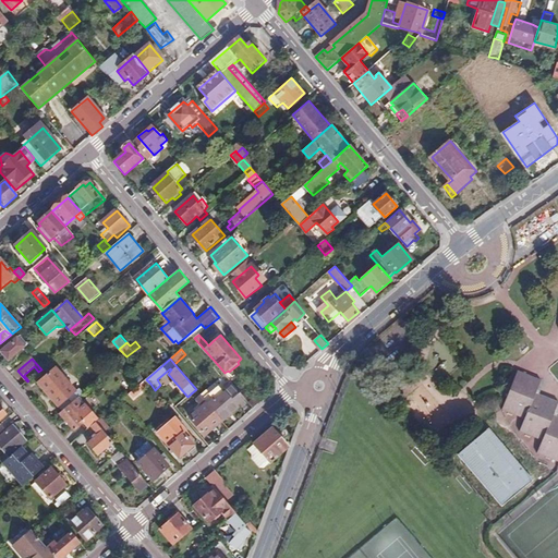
[(28,380),(38,372),(34,366),(24,375),(28,380)]
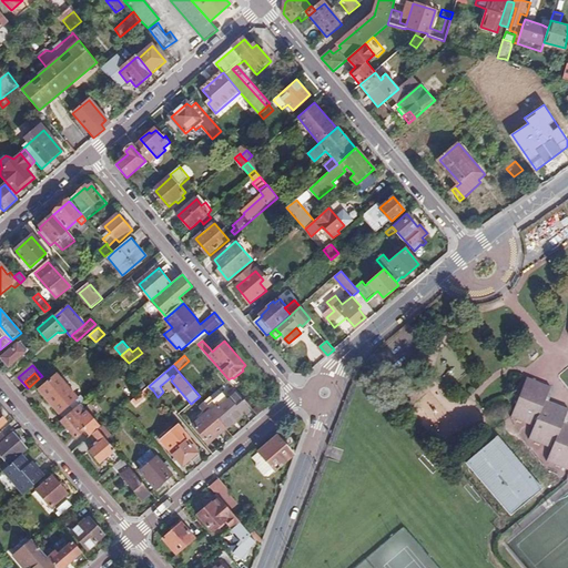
[(550,388),(523,378),(506,421),(529,429),(525,442),(548,452),(544,463),(567,472),(567,428),(561,426),(567,412),(545,403),(550,388)]
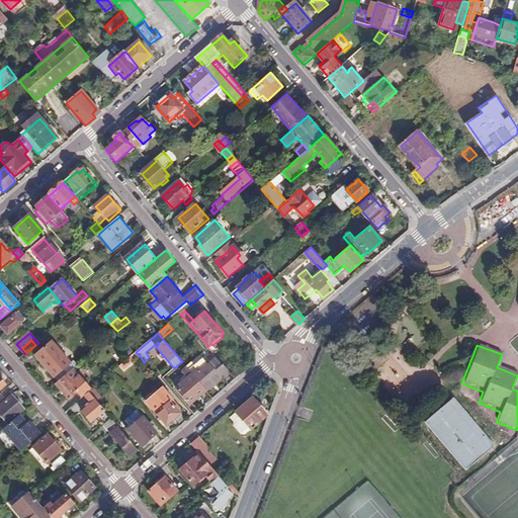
[(40,360),(59,381),(67,375),(63,371),(71,365),(56,346),(40,360)]
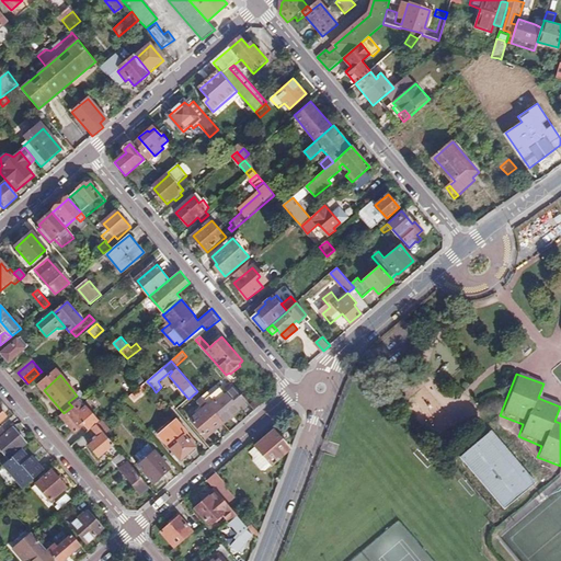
[(151,386),(147,381),(130,395),(135,400),(151,386)]
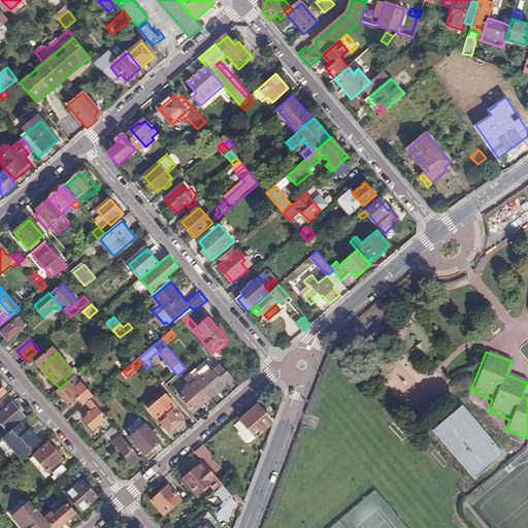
[(191,374),(210,398),(226,385),(224,383),(232,376),(221,363),(211,371),(203,362),(190,373),(191,374)]
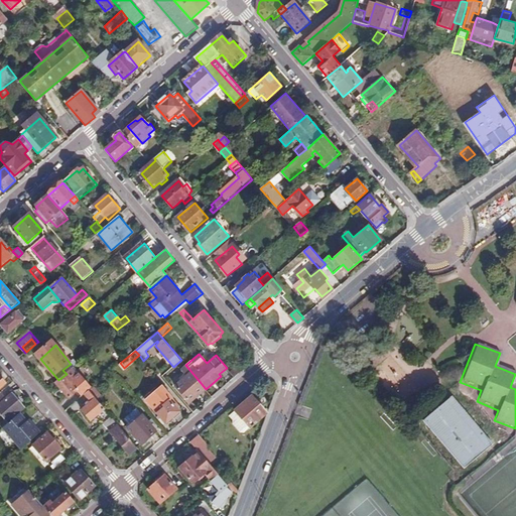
[(173,387),(178,392),(188,404),(206,389),(186,366),(181,370),(186,376),(173,387)]
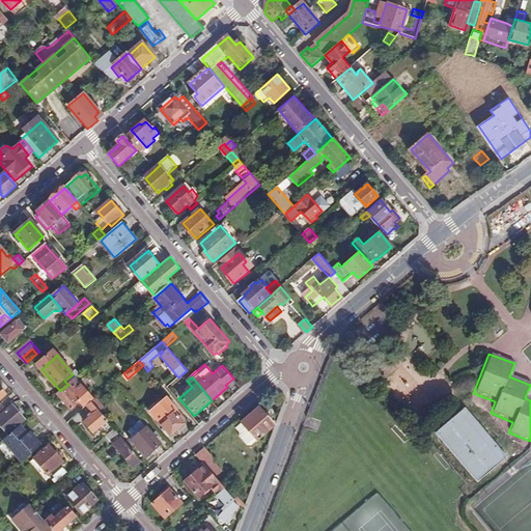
[(68,385),(60,391),(57,394),(71,410),(78,403),(83,409),(86,406),(91,401),(93,399),(76,378),(68,385)]
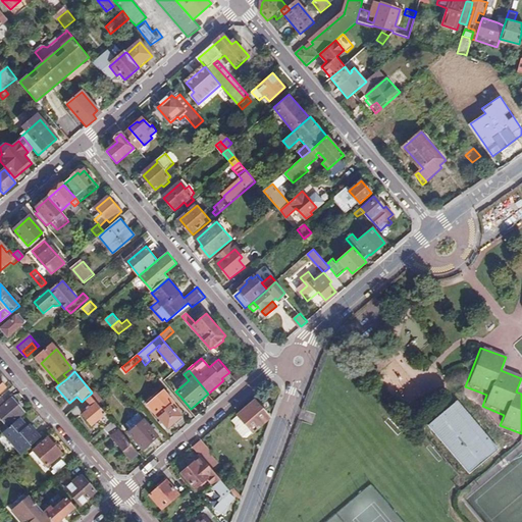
[(168,393),(175,401),(180,397),(175,392),(173,388),(168,393)]
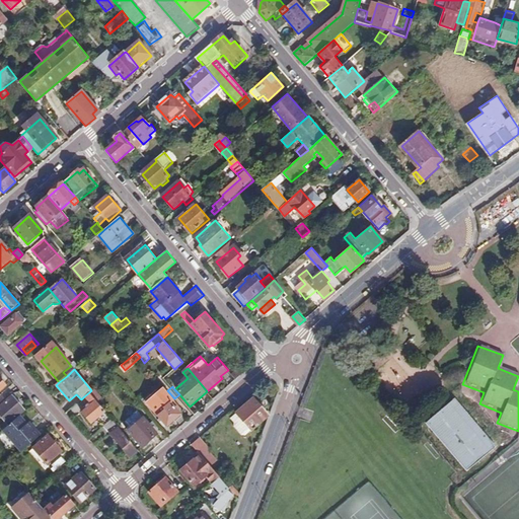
[(178,411),(182,408),(174,398),(167,390),(165,387),(155,396),(152,394),(145,399),(167,425),(180,414),(178,411)]
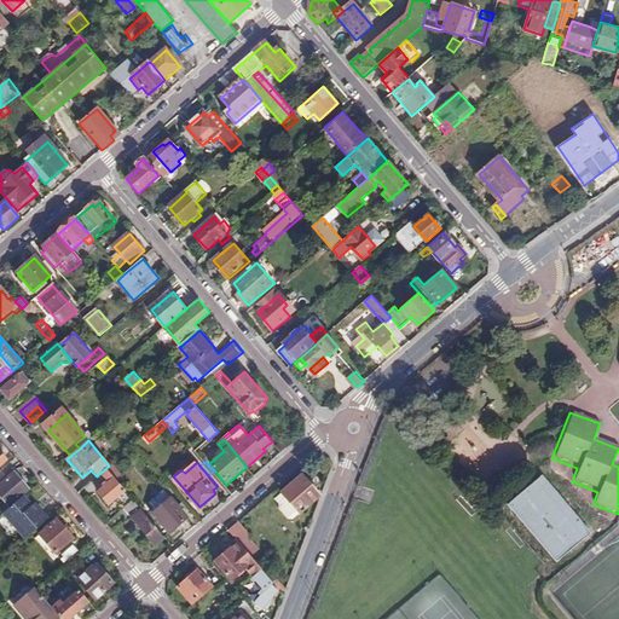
[(126,490),(106,468),(100,473),(110,482),(99,491),(110,503),(126,490)]
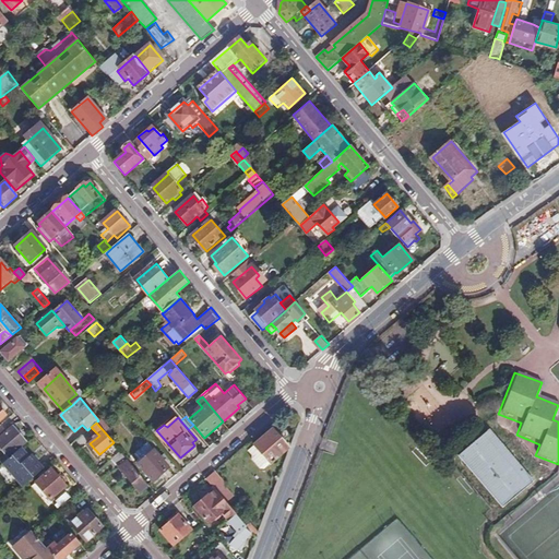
[(0,458),(0,460),(3,464),(10,458),(9,455),(25,441),(13,427),(0,438),(0,445),(7,453),(0,458)]
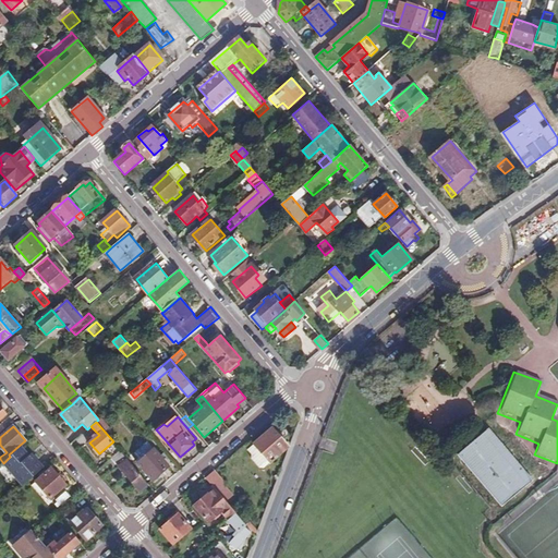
[(271,428),(254,444),(269,462),(288,447),(271,428)]
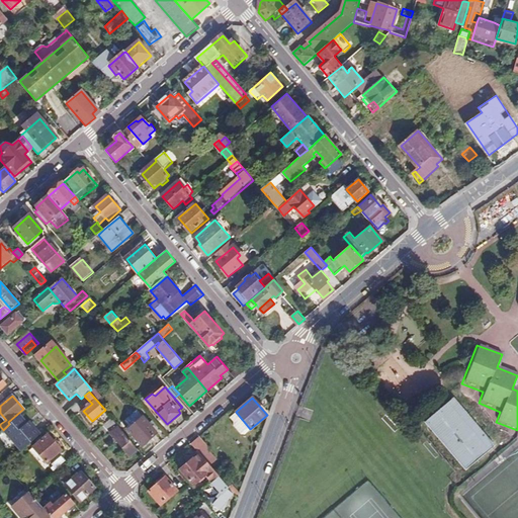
[(250,429),(236,412),(231,417),(244,434),(250,429)]
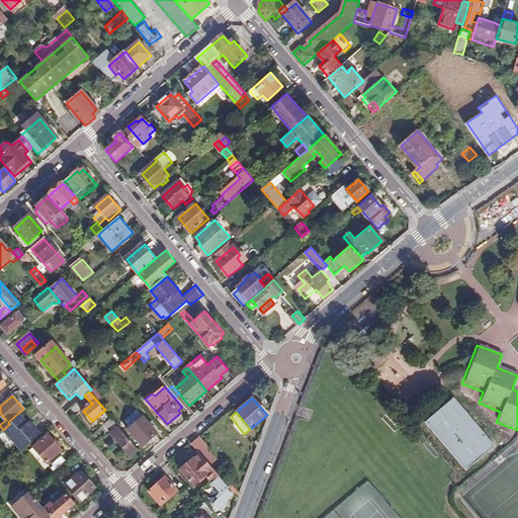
[(29,427),(19,415),(9,424),(3,430),(20,451),(40,434),(32,425),(29,427)]
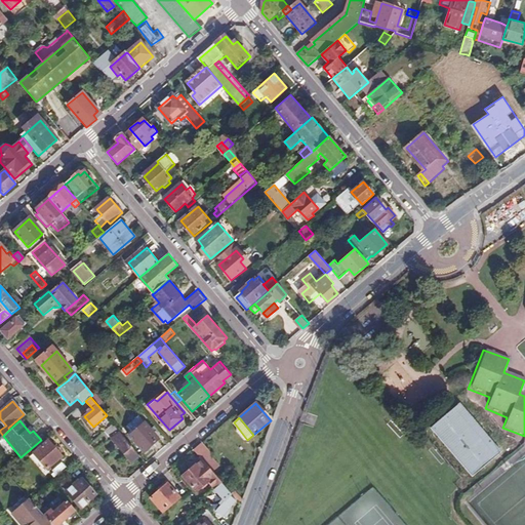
[(146,422),(131,435),(145,450),(159,439),(146,422)]
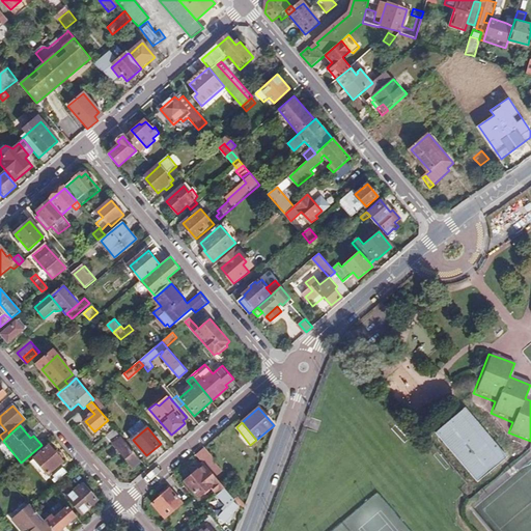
[(142,459),(115,428),(107,436),(134,466),(142,459)]
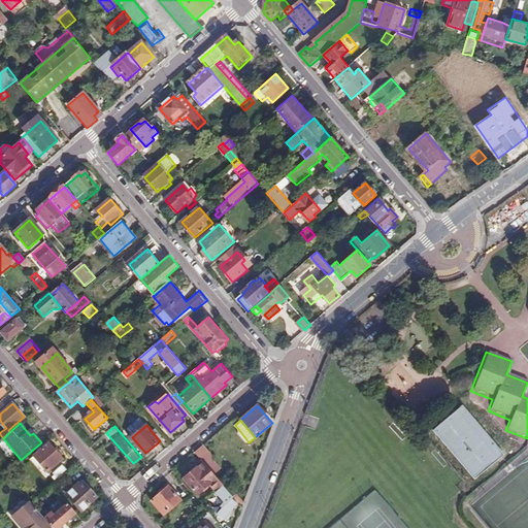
[(50,442),(34,457),(47,472),(63,458),(50,442)]
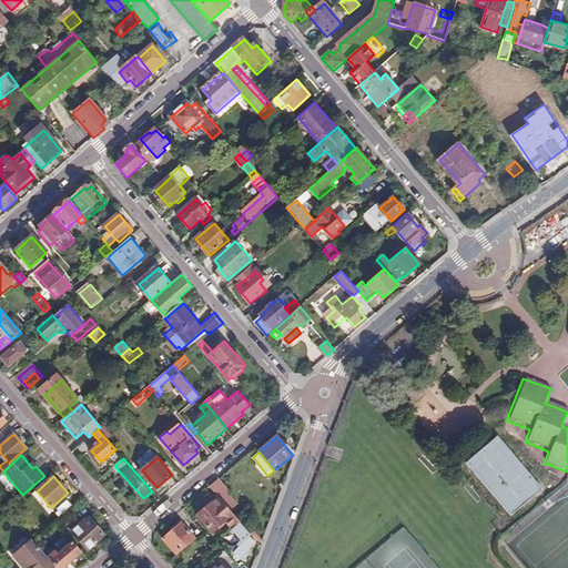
[(217,479),(209,487),(215,494),(222,501),(230,494),(217,479)]
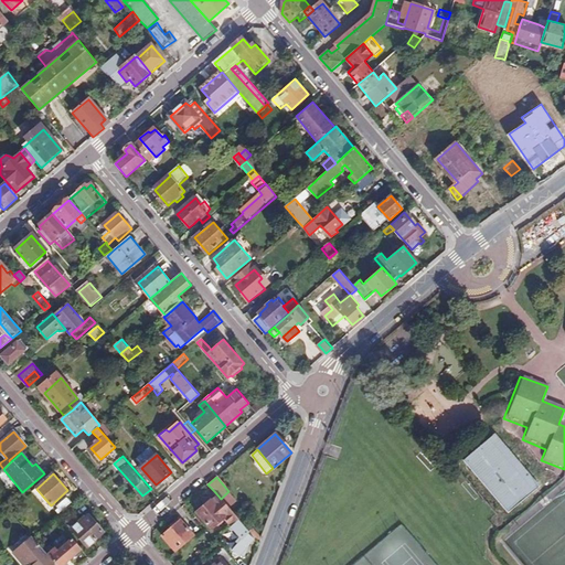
[(224,518),(232,525),(238,519),(221,499),(214,491),(202,502),(204,505),(198,512),(212,529),(224,518)]
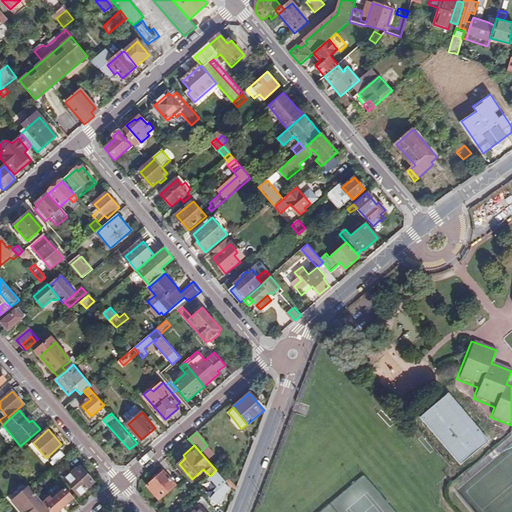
[(60,452),(51,459),(55,463),(64,456),(60,452)]
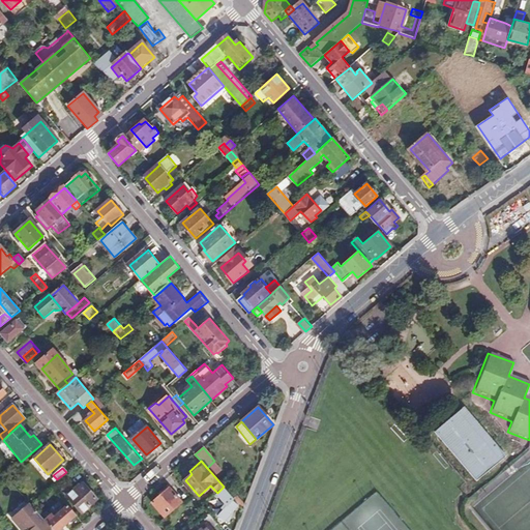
[(69,482),(59,491),(65,498),(67,497),(82,514),(98,500),(84,483),(76,490),(69,482)]
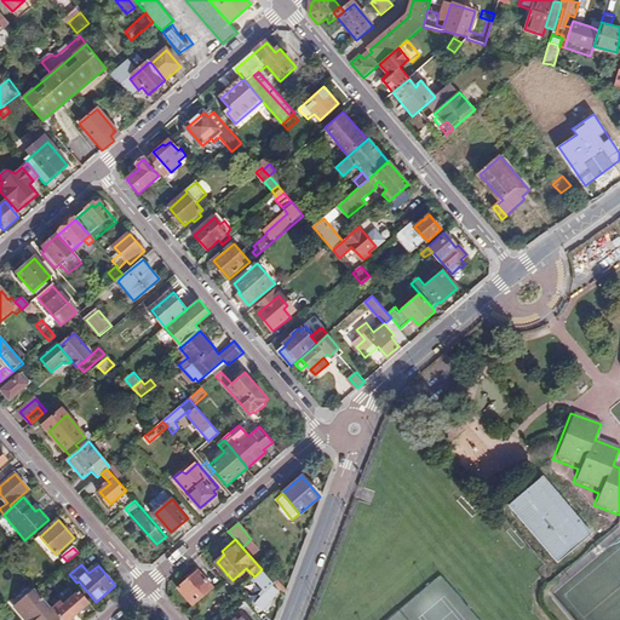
[(262,569),(254,577),(267,590),(257,603),(263,608),(277,590),(271,585),(274,583),(262,569)]
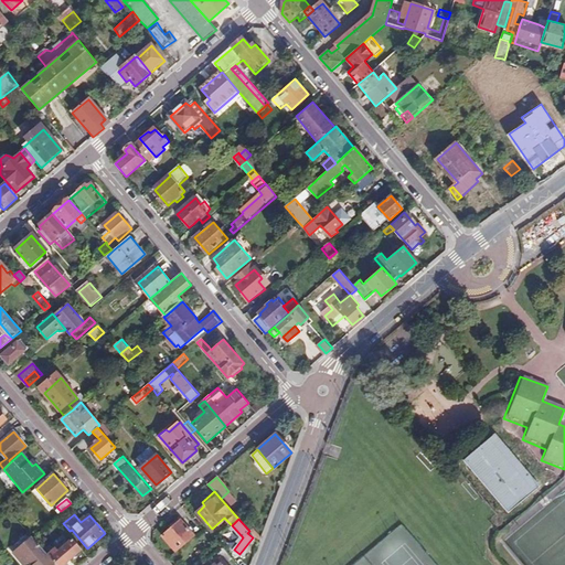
[(163,535),(177,552),(194,535),(181,520),(163,535)]
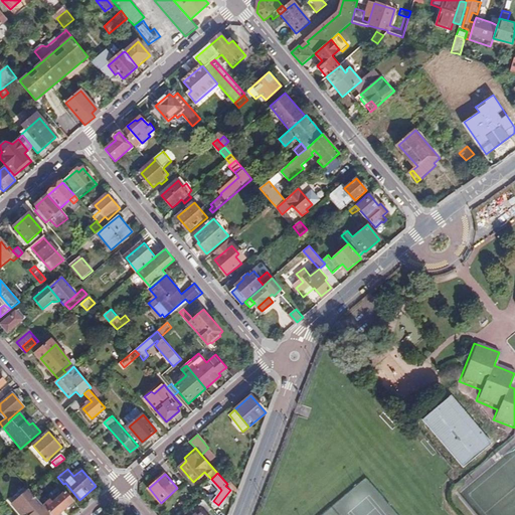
[(228,485),(236,494),(238,489),(231,482),(228,485)]
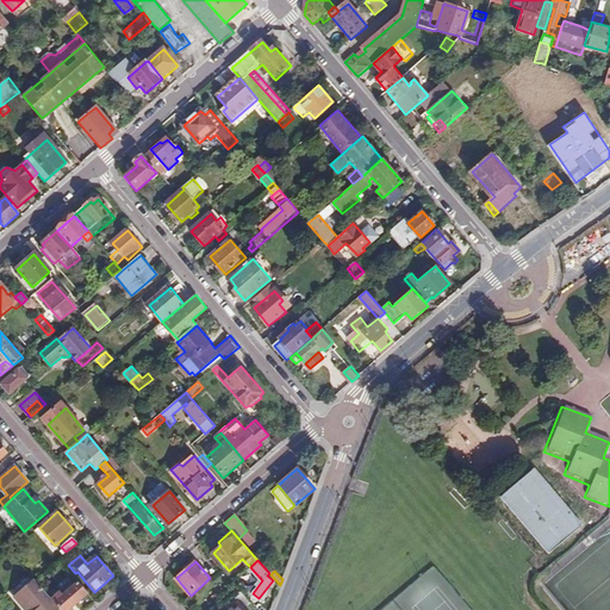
[(51,599),(35,580),(16,597),(25,609),(56,609),(60,608),(51,599)]
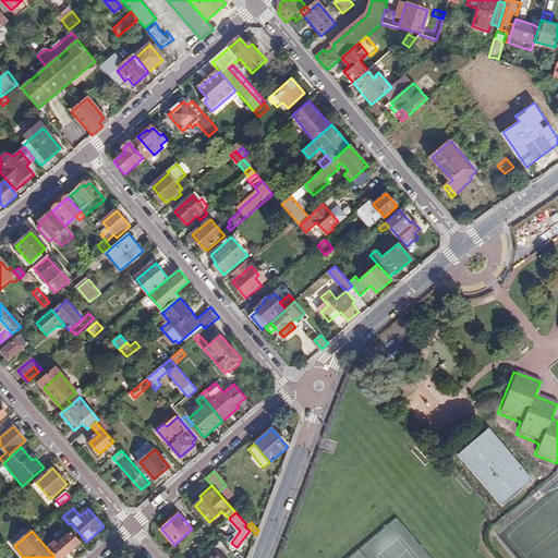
[(55,556),(55,557),(64,557),(68,555),(68,554),(81,543),(72,533),(59,545),(56,541),(47,548),(55,556)]
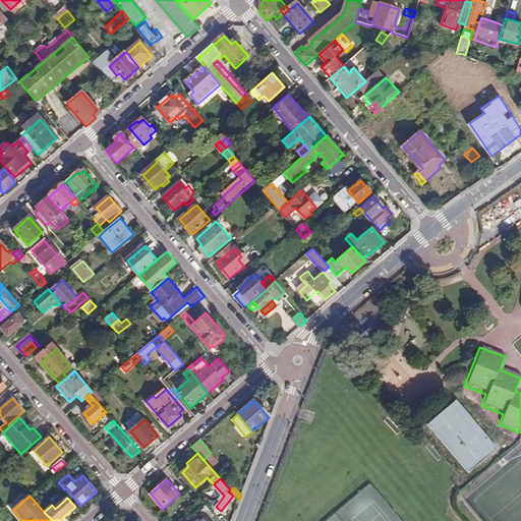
[(215,515),(206,505),(200,509),(206,514),(198,520),(193,516),(187,520),(211,520),(210,520),(215,515)]
